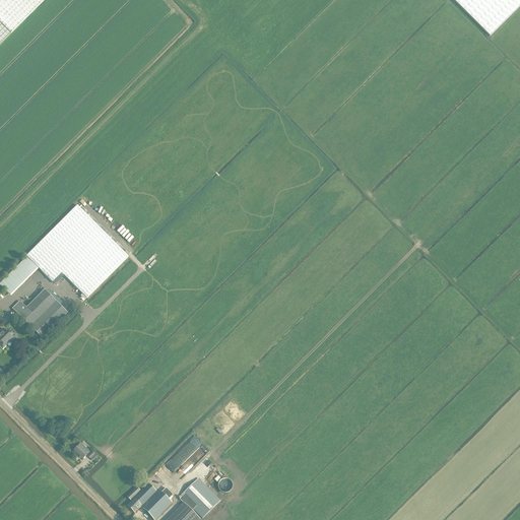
[(0,0),(0,44),(10,34),(44,0),(0,0)]
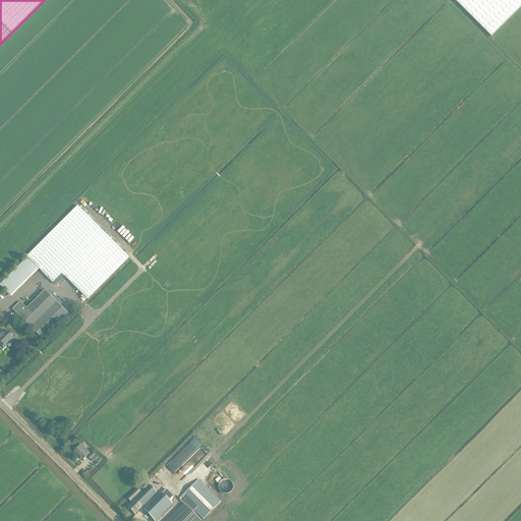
[(520,0),(454,0),(491,37),(520,6),(520,0)]
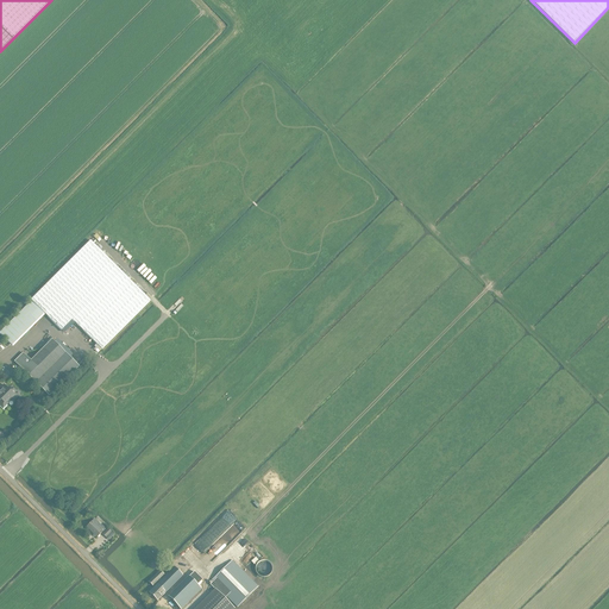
[(73,320),(101,350),(150,301),(120,271),(90,242),(31,300),(61,331),(73,320)]
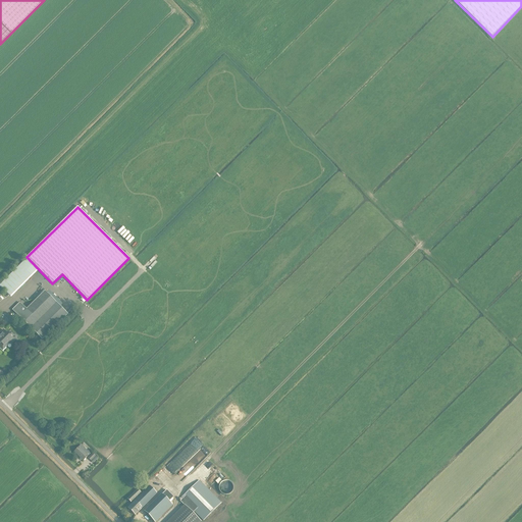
[(12,310),(42,340),(67,314),(45,292),(27,309),(19,303),(12,310)]
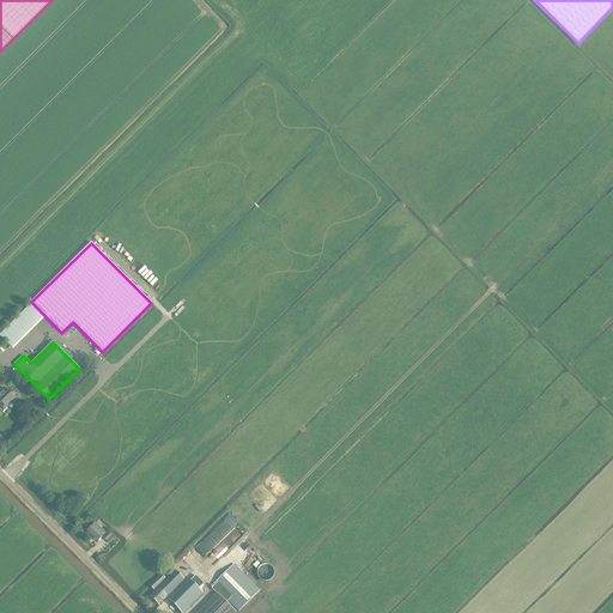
[(7,408),(16,399),(4,387),(0,390),(0,410),(4,413),(7,408)]
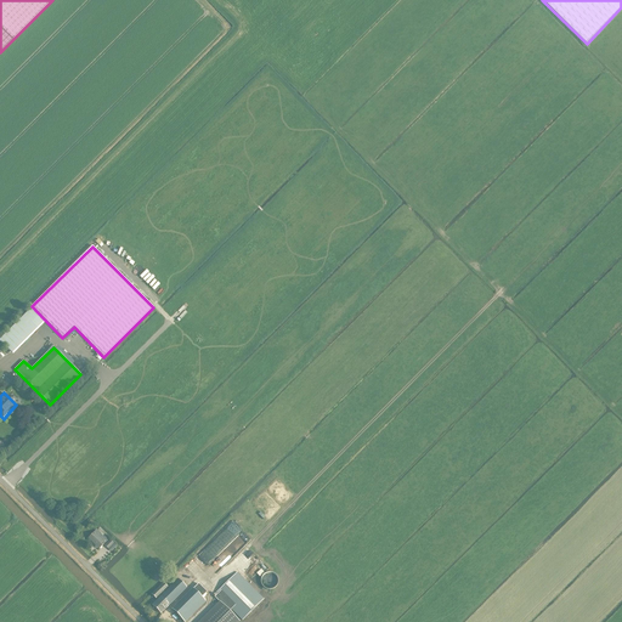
[(99,549),(105,543),(95,533),(89,538),(99,549)]
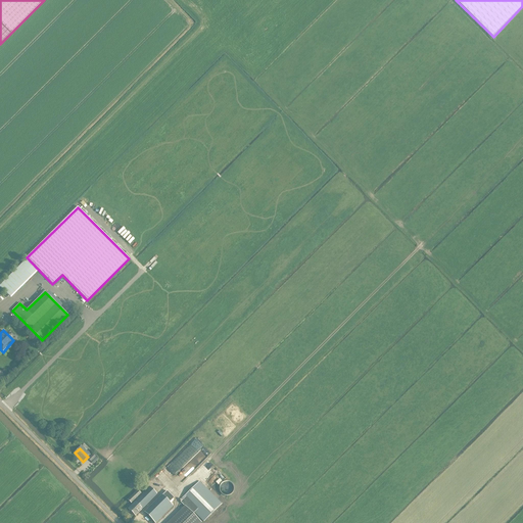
[(182,501),(180,503),(185,507),(193,514),(194,513),(203,522),(222,504),(199,481),(181,500),(182,501)]
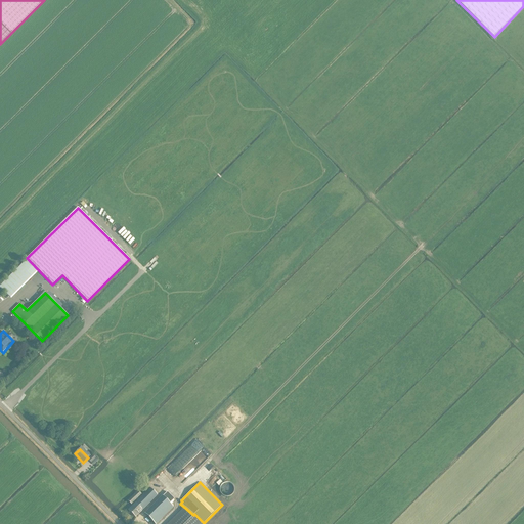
[(221,494),(222,495),(223,496),(224,496),(225,496),(227,496),(228,496),(229,496),(230,496),(231,495),(232,494),(233,493),(233,492),(234,491),(234,490),(234,489),(234,488),(233,487),(233,486),(232,485),(231,484),(230,483),(229,483),(228,482),(227,482),(225,482),(224,483),(223,483),(222,484),(221,485),(220,486),(220,487),(220,488),(220,489),(220,491),(220,492),(220,493),(221,494)]
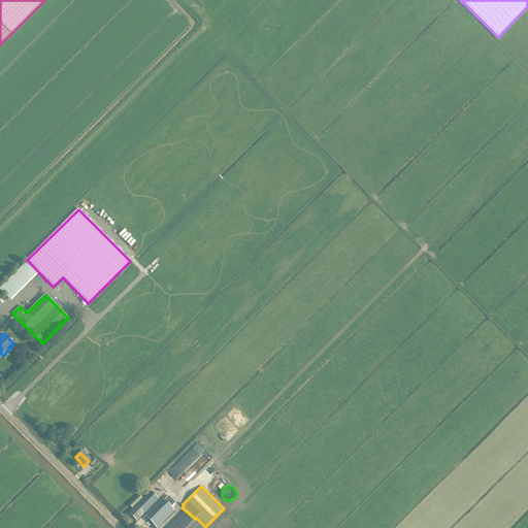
[(129,514),(136,521),(158,499),(151,492),(137,505),(134,508),(129,514)]
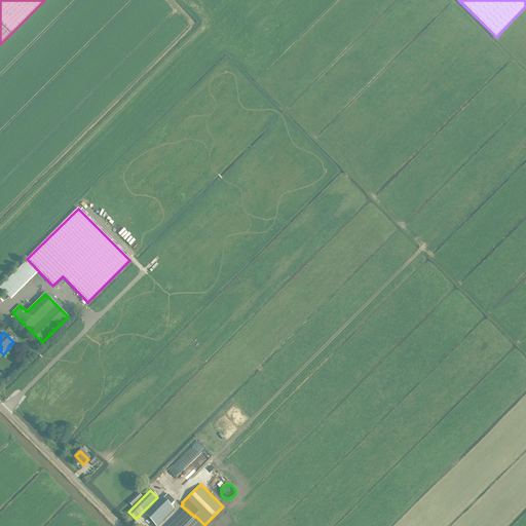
[(138,493),(128,502),(132,506),(133,505),(134,506),(137,503),(136,502),(142,497),(141,496),(138,493)]
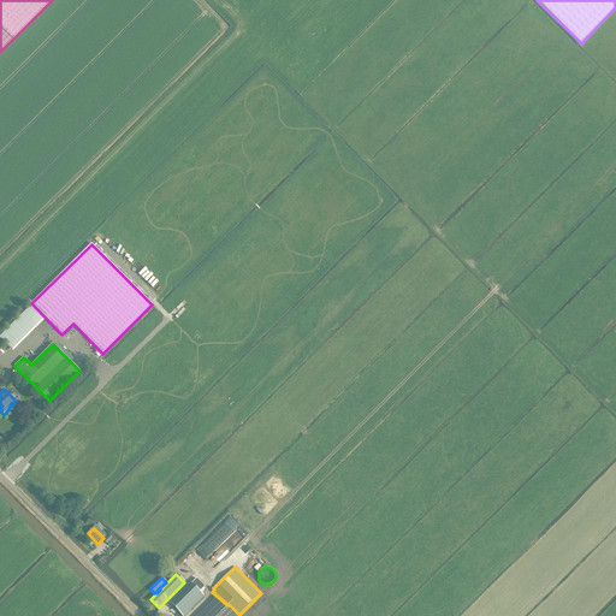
[(170,604),(182,615),(183,615),(203,597),(190,584),(170,604)]
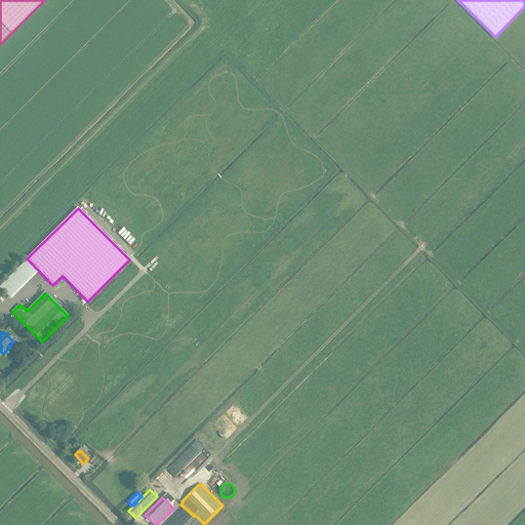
[(186,509),(169,524),(200,524),(201,524),(194,516),(186,509)]
